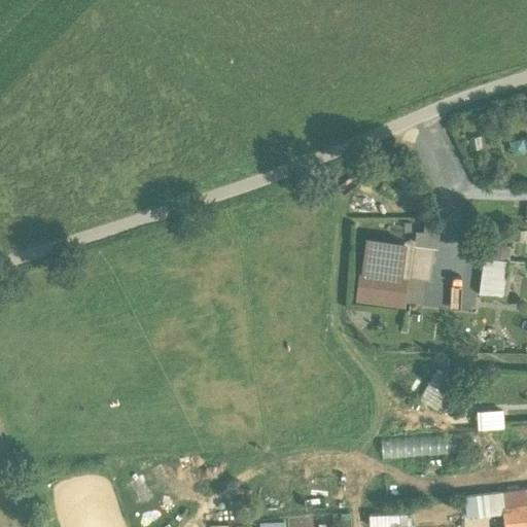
[(419,231),(417,247),(435,249),(440,220),(423,218),(422,232),(419,231)]
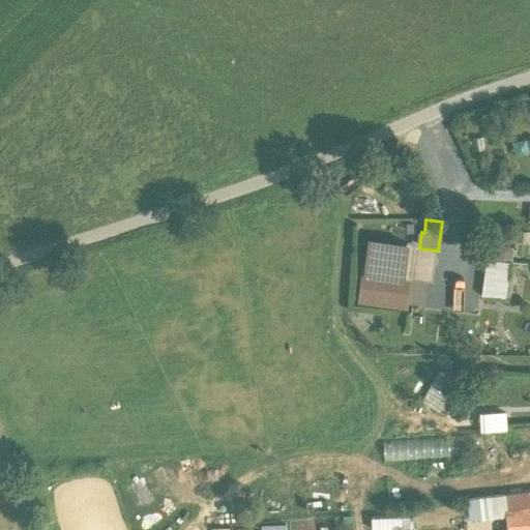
[(509,235),(490,233),(489,245),(508,247),(509,235)]
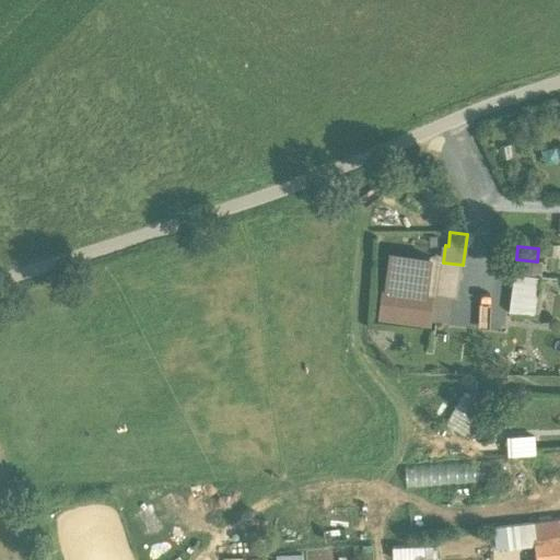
[(389,256),(384,290),(433,298),(439,263),(389,256)]
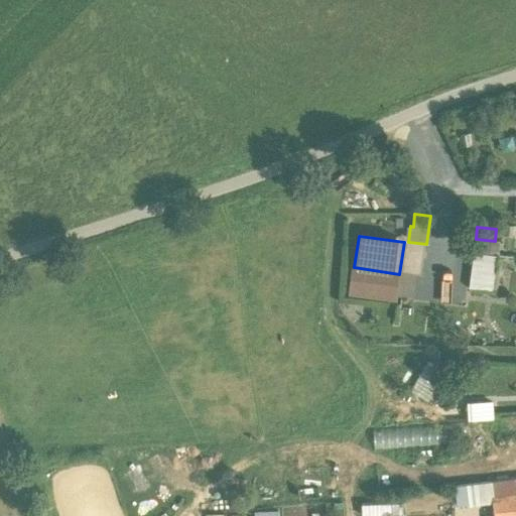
[(495,241),(476,239),(475,252),(497,255),(499,241),(495,241)]
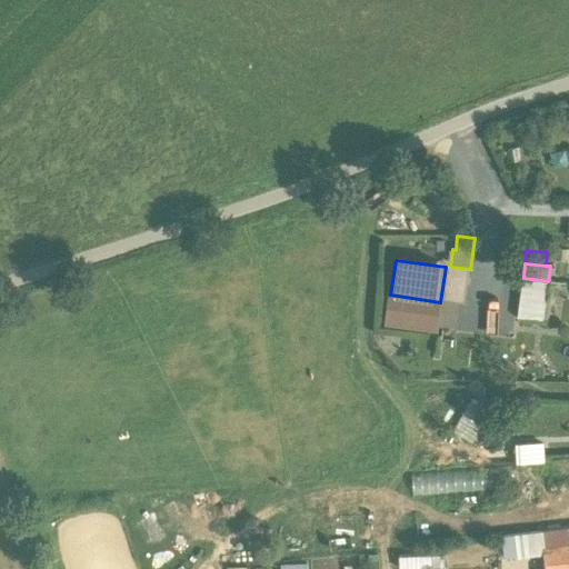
[(548,283),(522,279),(517,318),(542,321),(548,283)]
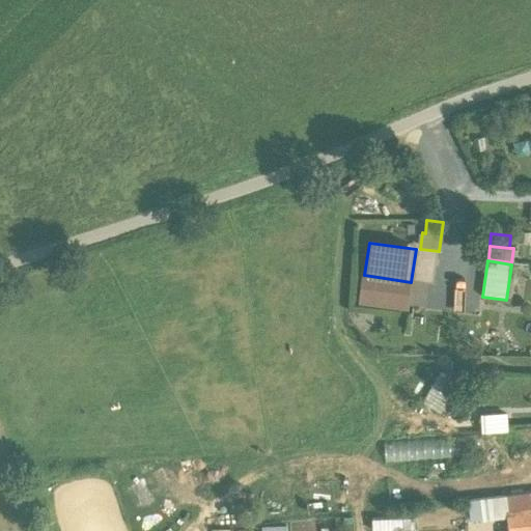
[(408,311),(412,282),(411,282),(364,275),(360,304),(408,311)]
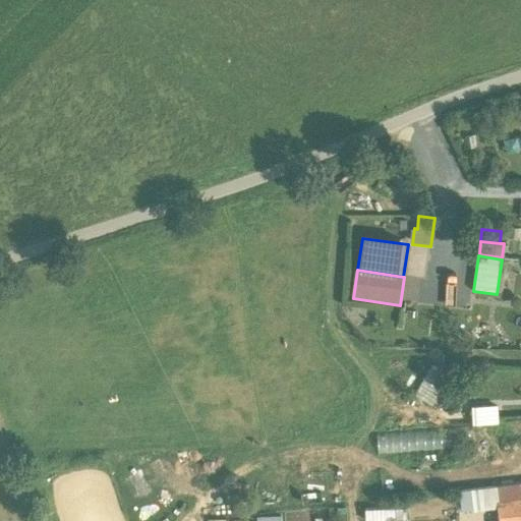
[(452,379),(435,366),(414,397),(431,408),(452,379)]
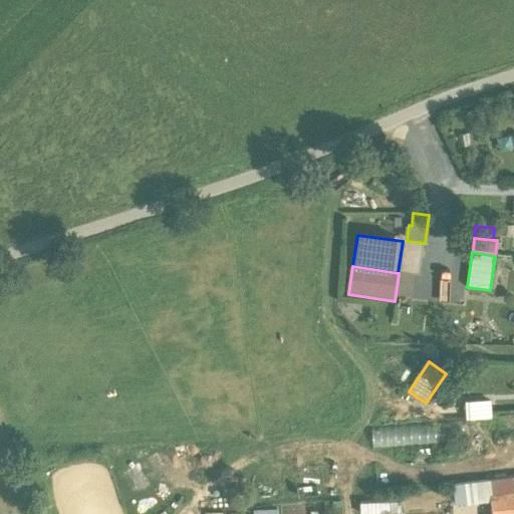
[(490,420),(489,403),(459,404),(460,420),(490,420)]
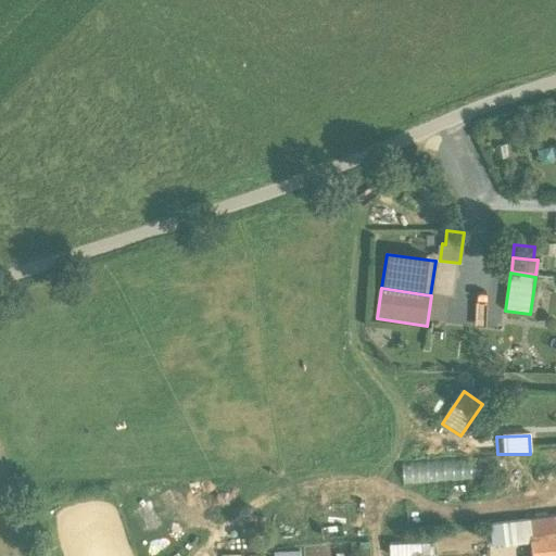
[(552,555),(550,532),(529,534),(531,555),(552,555)]
